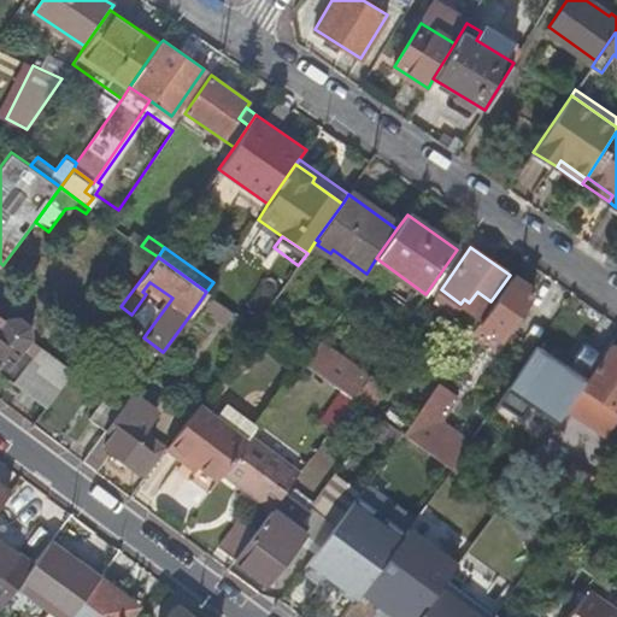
[(501,339),(534,292),(512,277),(480,323),(501,339)]
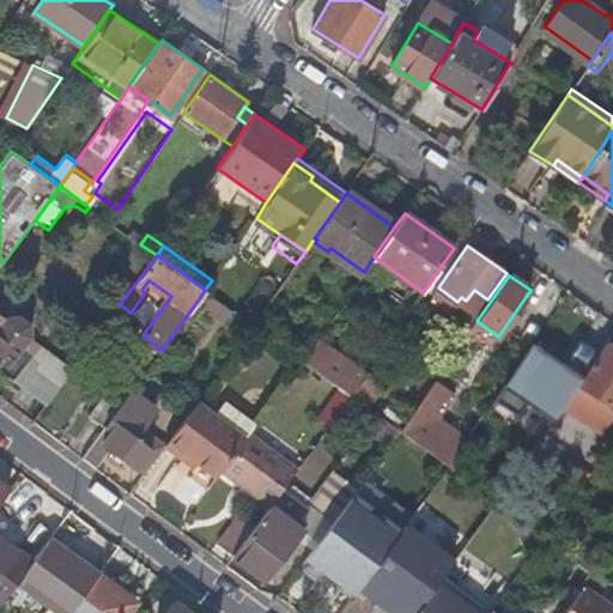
[(217,315),(224,304),(205,290),(198,301),(217,315)]
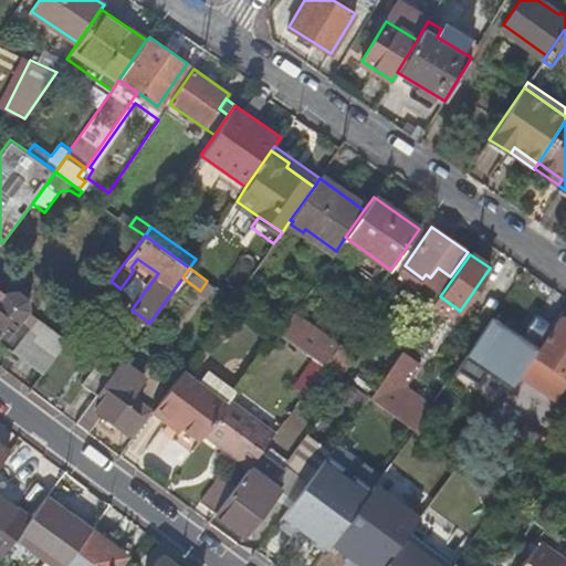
[(208,296),(216,286),(207,281),(200,291),(208,296)]
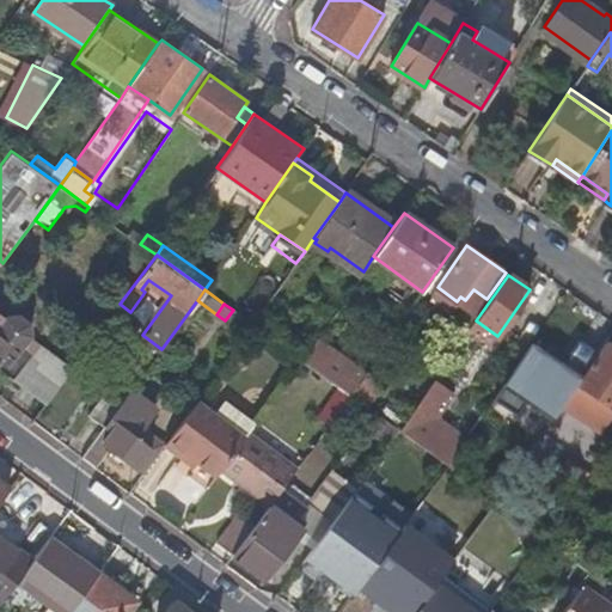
[(0,369),(46,405),(72,369),(40,346),(34,354),(23,346),(29,337),(28,325),(18,318),(5,322),(0,317),(0,369)]
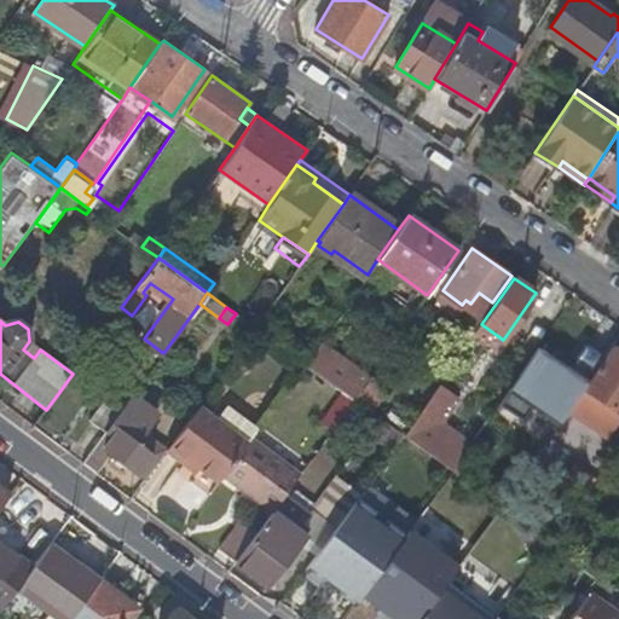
[(331,350),(320,342),(306,362),(330,380),(333,377),(357,394),(366,380),(329,353),(331,350)]
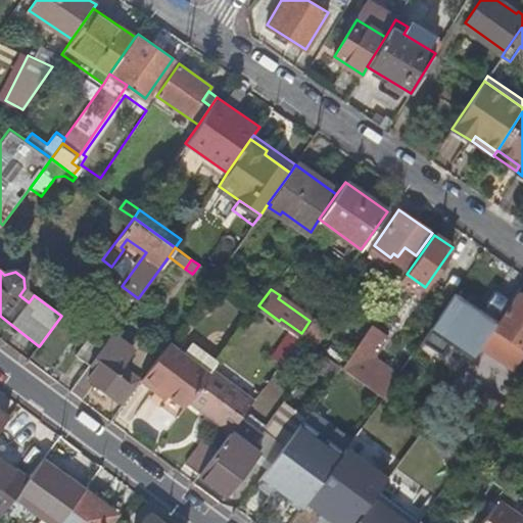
[(522,346),(522,295),(517,292),(493,326),(522,347),(522,346)]
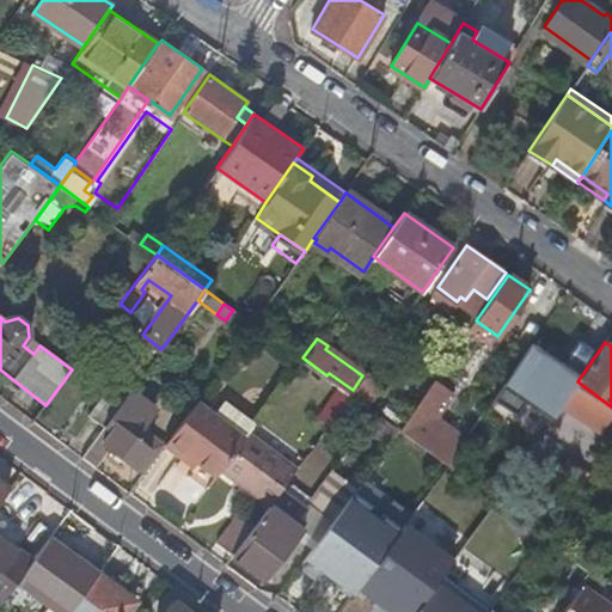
[(577,373),(532,346),(505,389),(550,417),(577,373)]
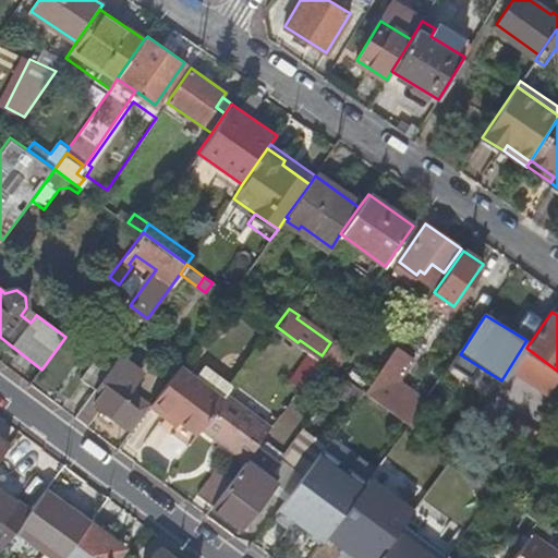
[(377,372),(334,341),(323,356),(319,360),(363,391),(377,372)]
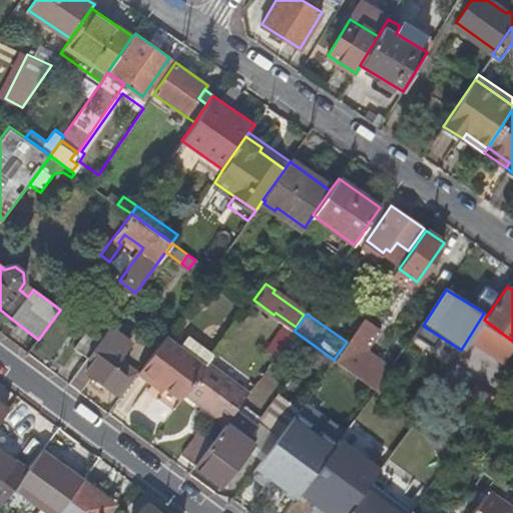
[(353,368),(362,355),(379,331),(367,321),(340,359),(352,367),(353,368)]
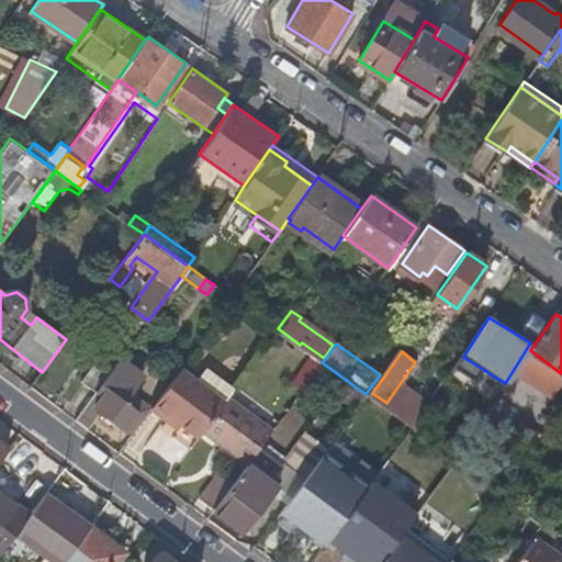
[(81,380),(97,390),(115,364),(100,355),(81,380)]
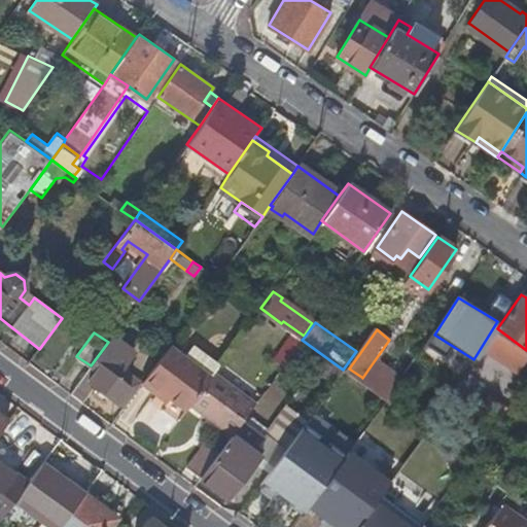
[(274,358),(283,365),(302,340),(292,332),(274,358)]
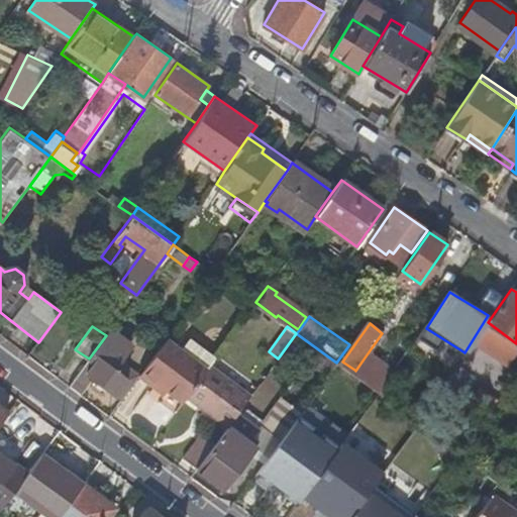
[(115,369),(123,356),(129,348),(108,332),(106,335),(89,358),(69,386),(80,394),(93,378),(115,395),(127,378),(115,369)]
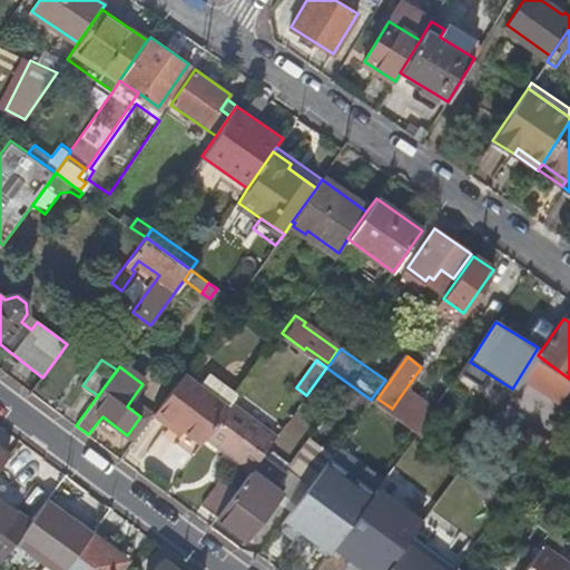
[(200,383),(228,404),(232,401),(238,392),(209,371),(200,383)]
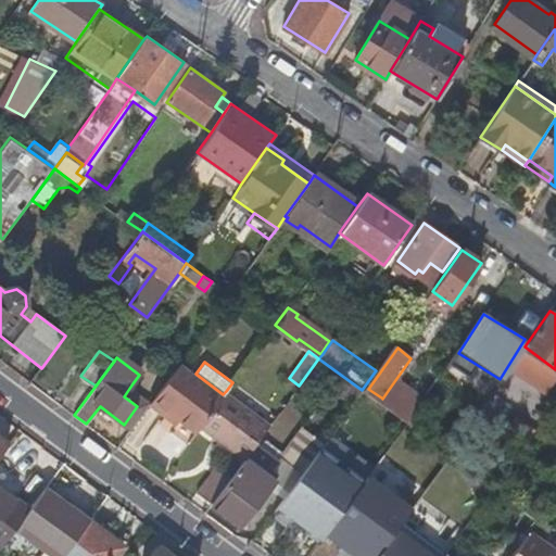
[(223,394),(196,374),(179,363),(152,399),(150,403),(167,416),(171,411),(179,417),(171,428),(188,442),(201,425),(223,394)]
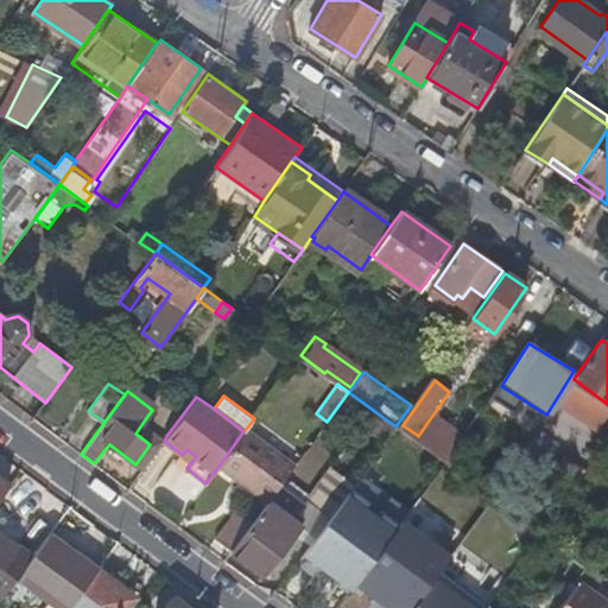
[(371,413),(362,428),(382,441),(391,426),(371,413)]
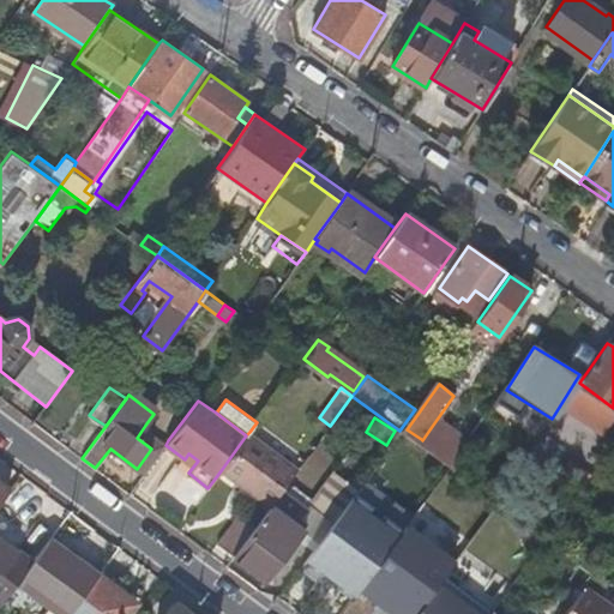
[(168,440),(146,423),(137,438),(151,449),(137,469),(144,474),(166,445),(168,440)]
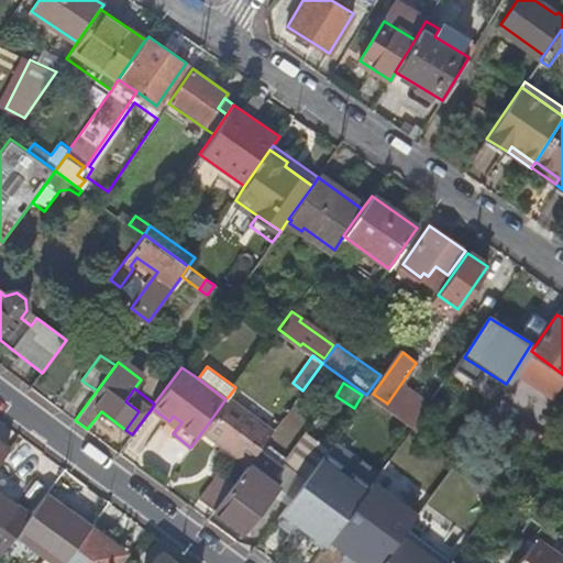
[(387,404),(386,403),(384,407),(411,428),(415,422),(404,415),(414,401),(397,389),(387,404)]
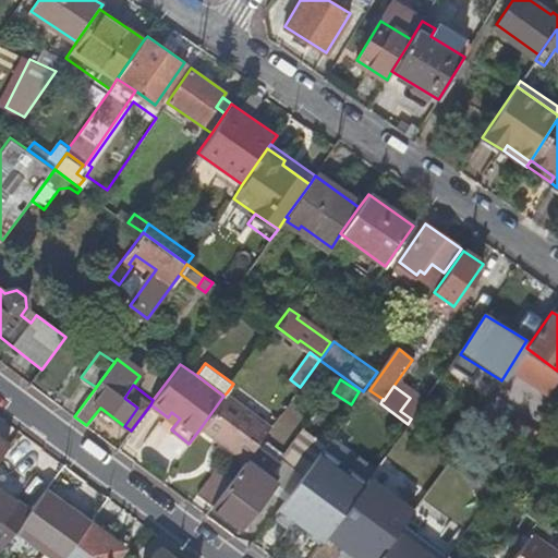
[(271,425),(227,392),(223,396),(202,426),(246,459),(256,446),(271,425)]
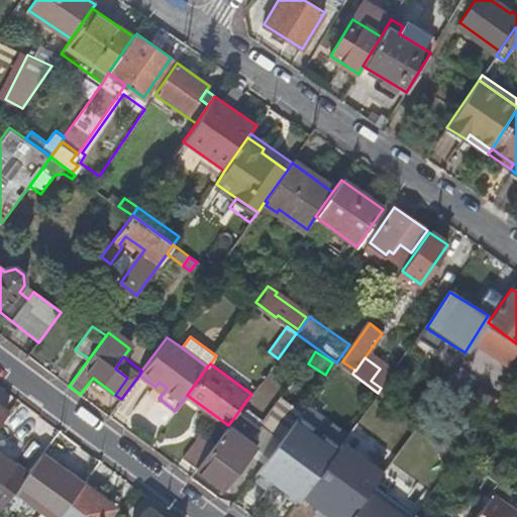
[(262,427),(280,440),(295,419),(301,411),(283,398),(262,427)]
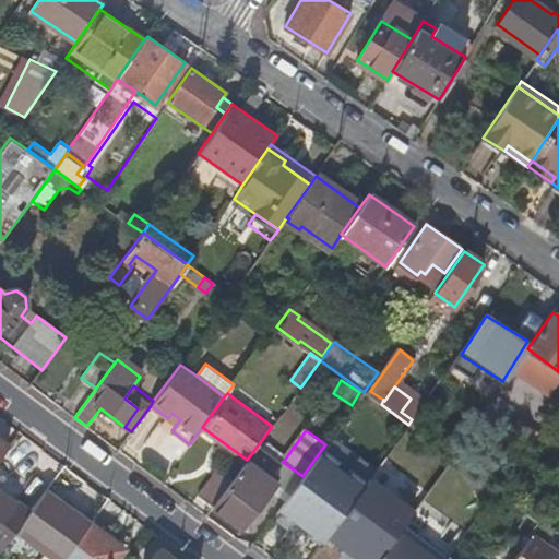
[(0,458),(10,445),(0,438),(0,458)]
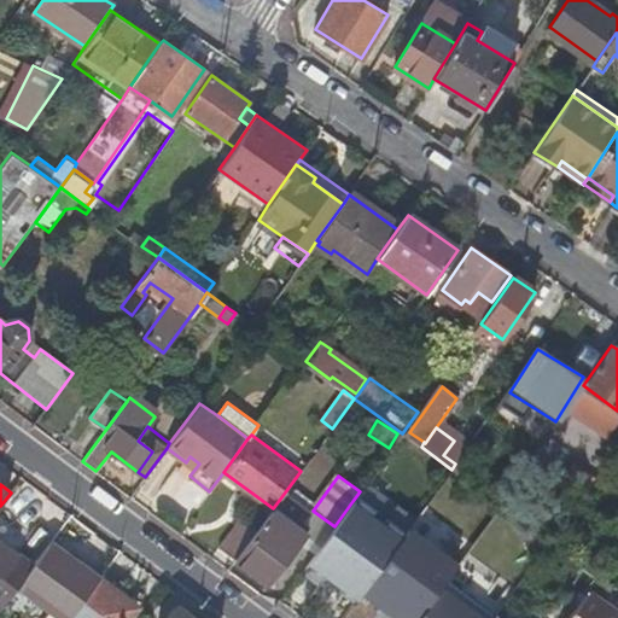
[(305,509),(284,494),(273,508),(257,529),(235,559),(269,583),(305,534),(304,532),(305,525),(298,519),(305,509)]
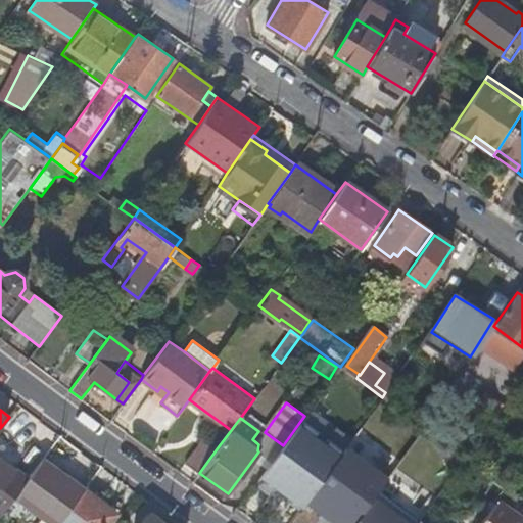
[(340,454),(298,424),(283,445),(257,480),(297,510),(305,498),(340,454)]
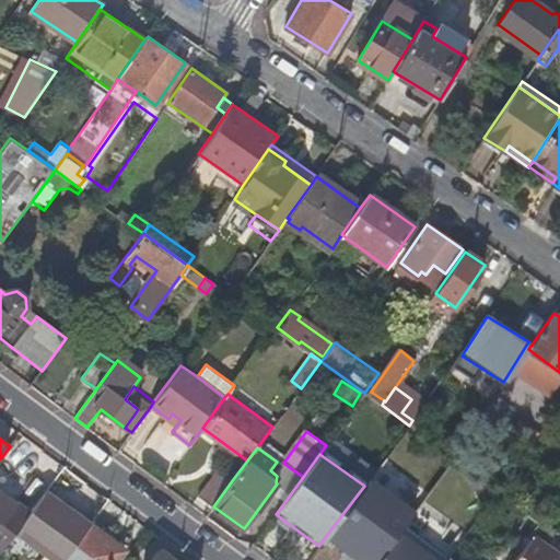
[(198,496),(213,506),(233,479),(219,468),(198,496)]
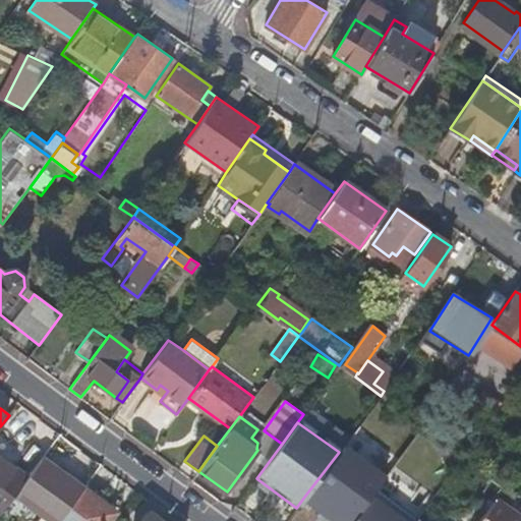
[(339,452),(304,497),(336,520),(349,520),(369,495),(383,476),(343,446),(339,452)]
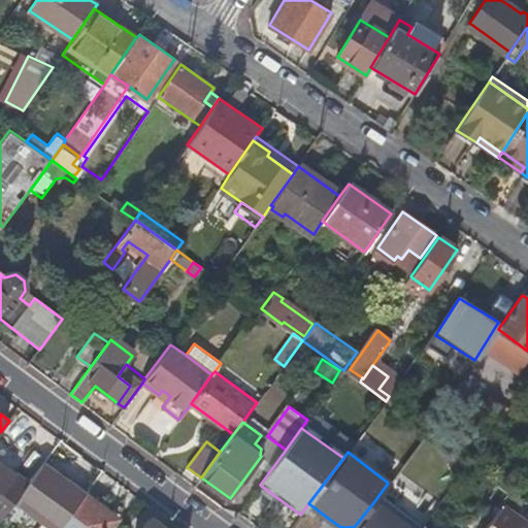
[(27,484),(0,463),(0,519),(14,500),(27,484)]
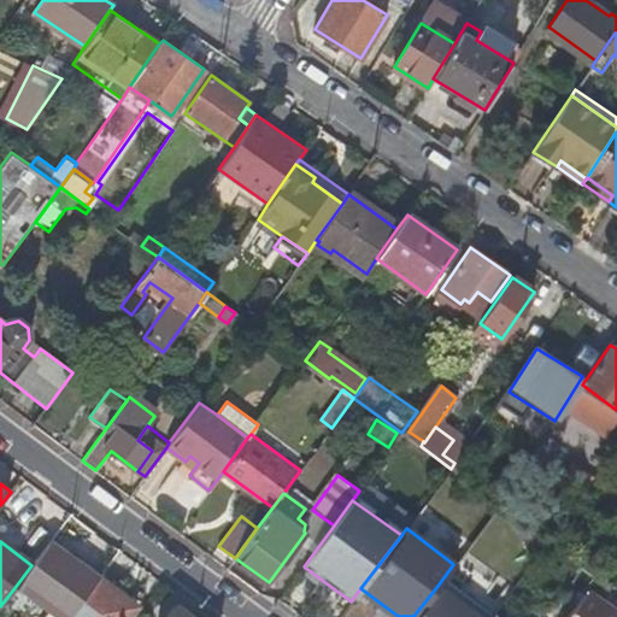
[(69,616),(99,579),(50,541),(31,565),(17,585),(58,616),(69,616)]
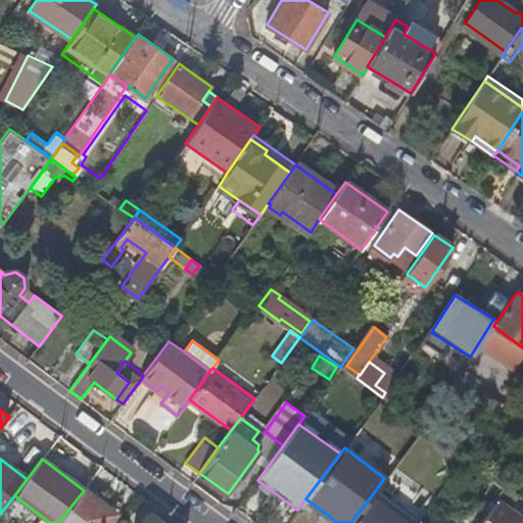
[(522,497),(507,486),(498,497),(522,515),(522,497)]
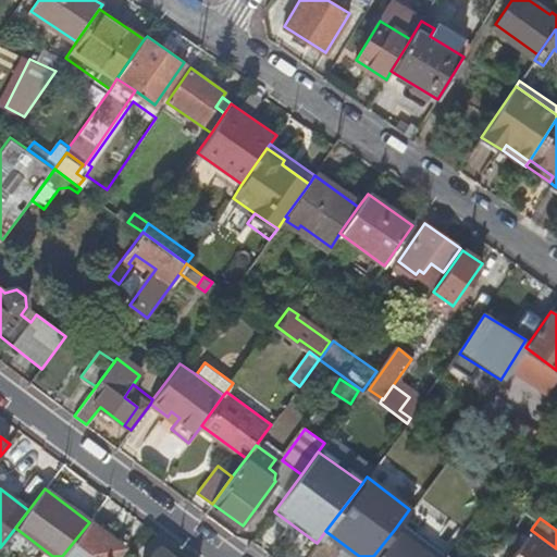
[(114,556),(122,547),(89,522),(62,556),(114,556)]
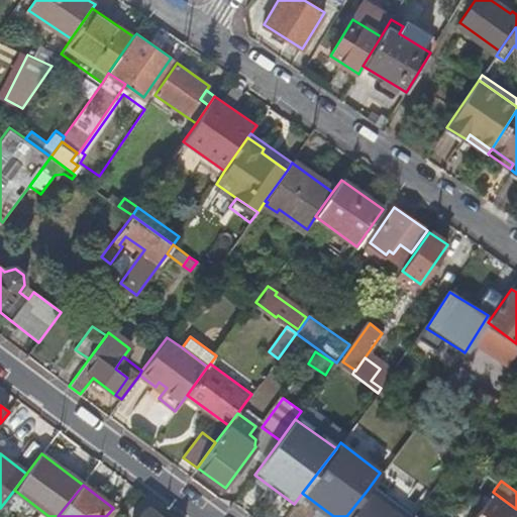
[(403,516),(367,491),(346,516),(403,516)]
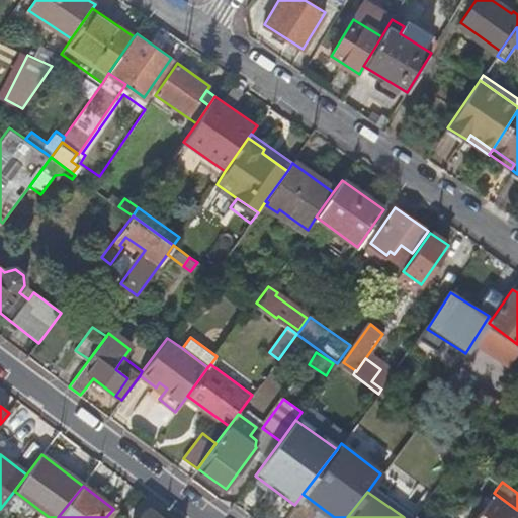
[(517,517),(517,516),(491,497),(475,517),(517,517)]
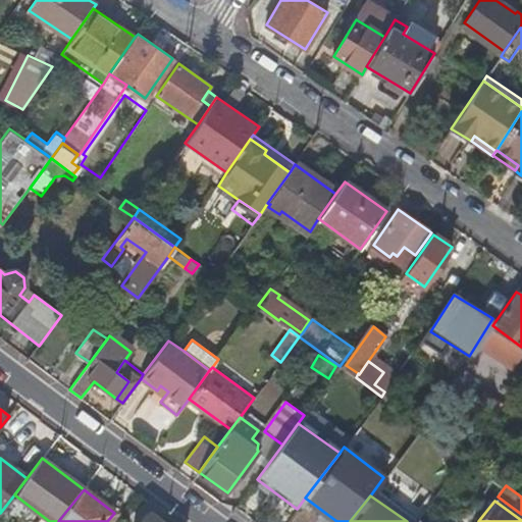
[(178,521),(154,504),(140,521),(178,521)]
